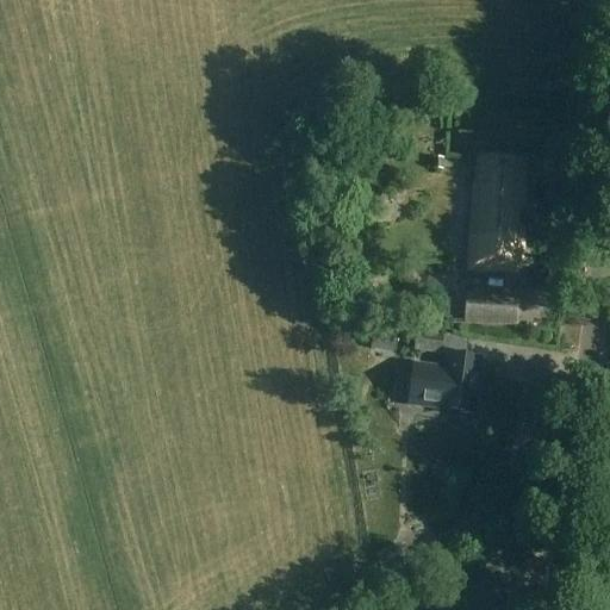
[(443,160),(433,160),(433,170),(443,172),(443,160)]
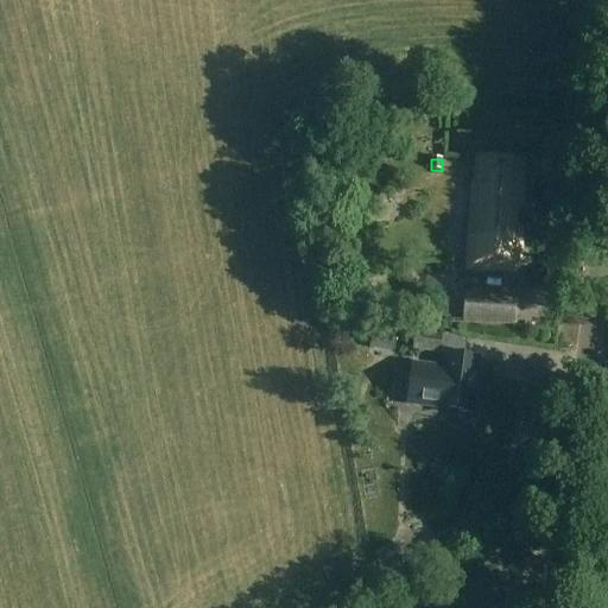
[(467,270),(518,274),(521,229),(514,229),(517,211),(523,211),(524,188),(523,188),(525,164),(477,160),(475,185),(473,185),(467,270)]
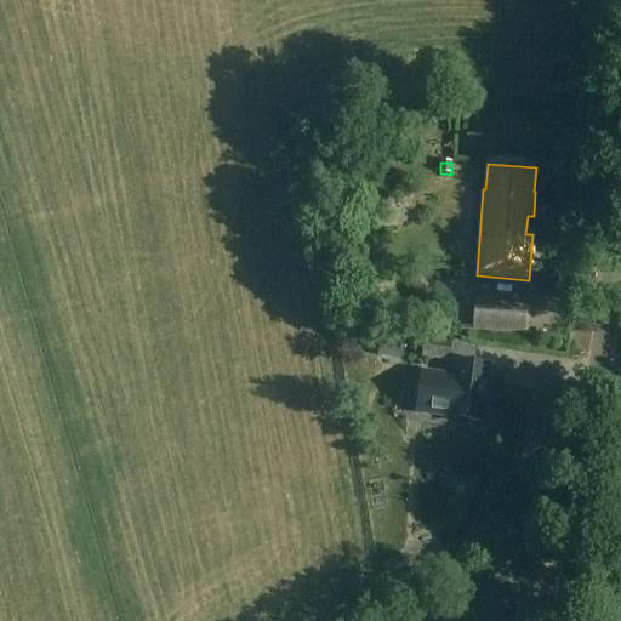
[(477,300),(474,329),(525,332),(528,303),(501,302),(501,306),(488,305),(488,300),(477,300)]
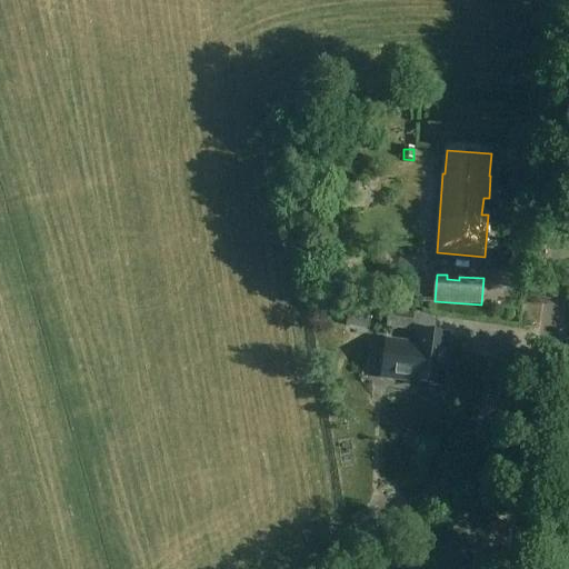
[(418,298),(419,276),(407,276),(406,297),(418,298)]
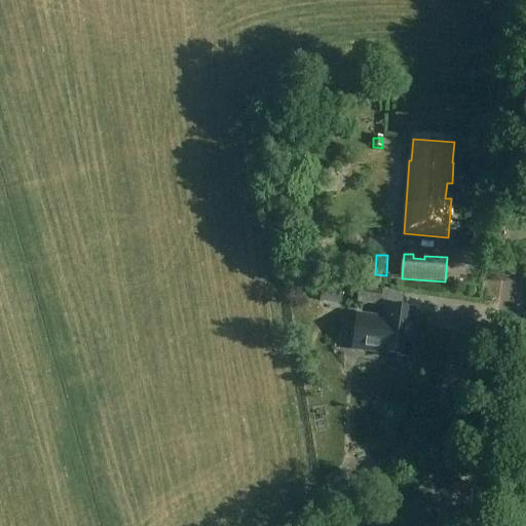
[(323,285),(320,302),(341,305),(343,287),(323,285)]
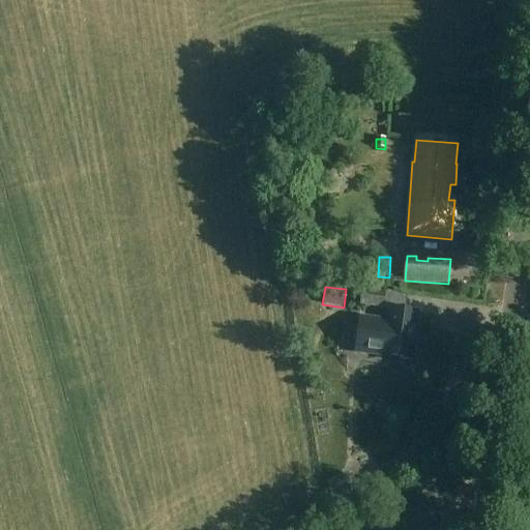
[(364,289),(362,304),(384,307),(384,306),(386,292),(364,289)]
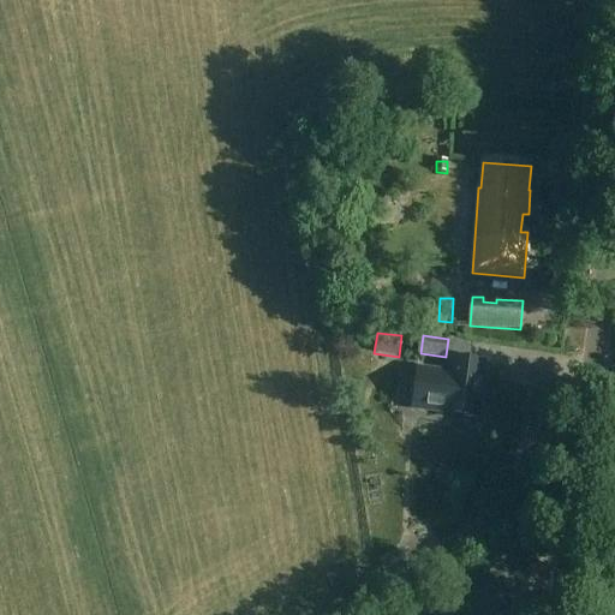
[(412,408),(430,411),(447,413),(482,418),(489,362),(446,356),(446,357),(451,357),(448,372),(417,368),(412,408)]
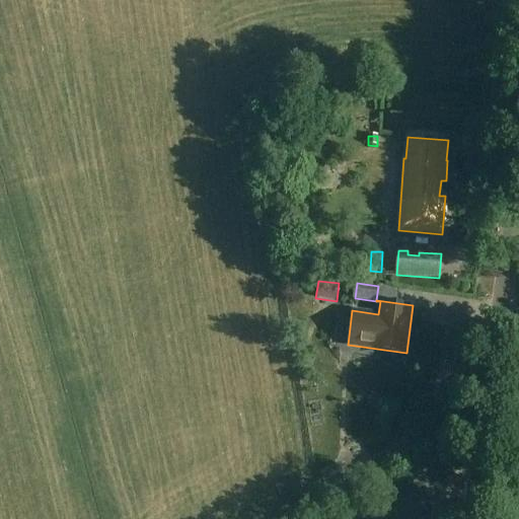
[(342,342),(343,326),(324,325),(323,331),(330,332),(329,341),(342,342)]
